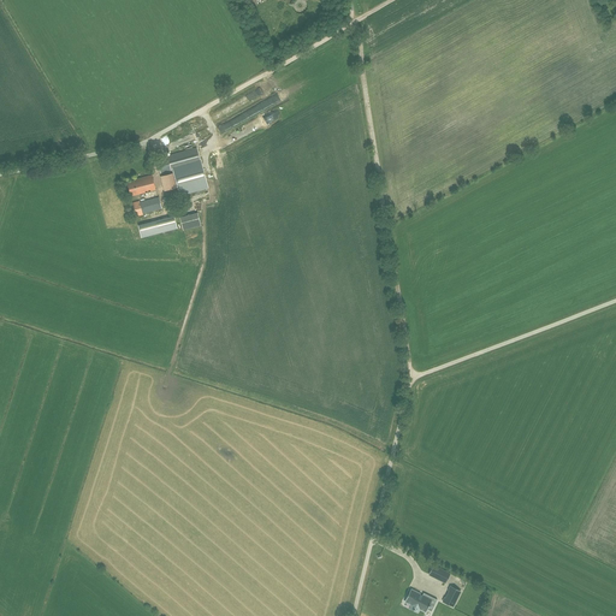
[(172,144),(169,137),(160,140),(164,148),(172,144)]
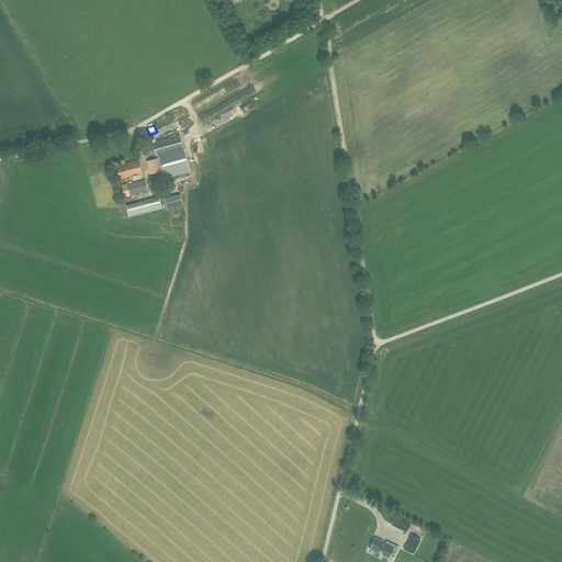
[(179,135),(158,141),(143,145),(147,159),(158,156),(160,165),(165,178),(167,178),(167,177),(187,171),(188,173),(189,173),(188,170),(189,170),(179,135)]
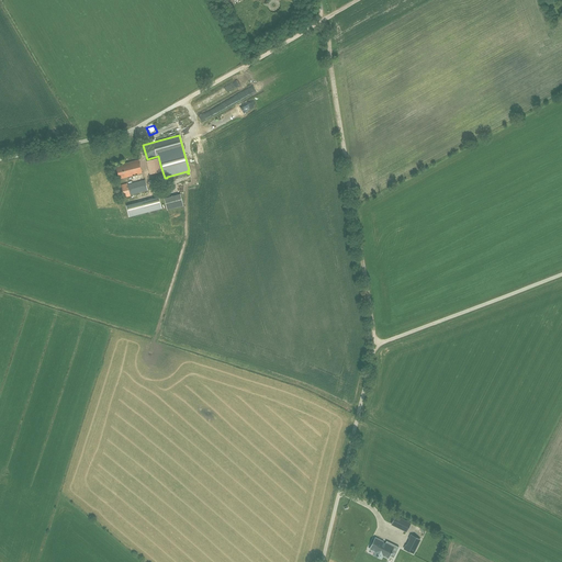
[(157,158),(147,160),(150,173),(160,171),(157,158)]
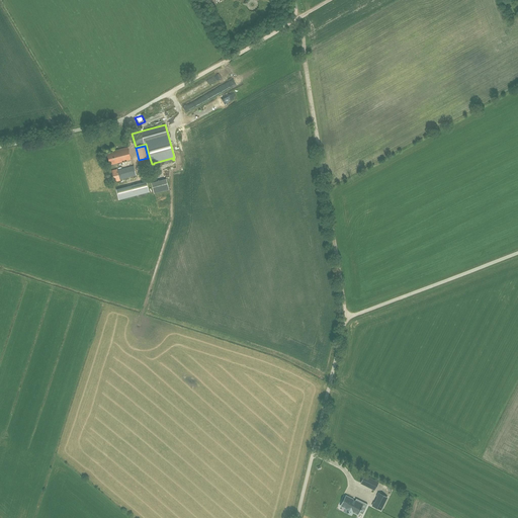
[(110,165),(131,160),(127,147),(106,153),(110,165)]
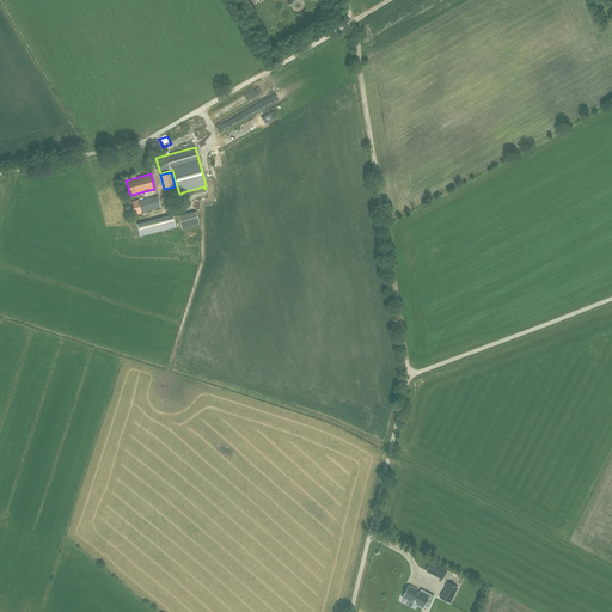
[(175,187),(164,189),(167,203),(178,200),(175,187)]
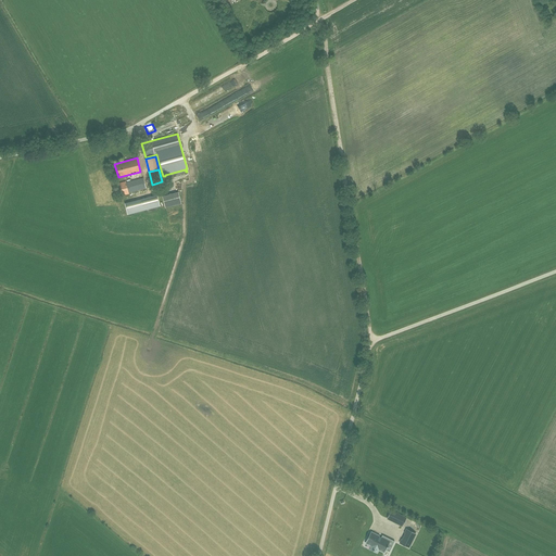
[(146,189),(143,178),(126,182),(126,181),(121,184),(124,196),(129,194),(129,193),(146,189)]
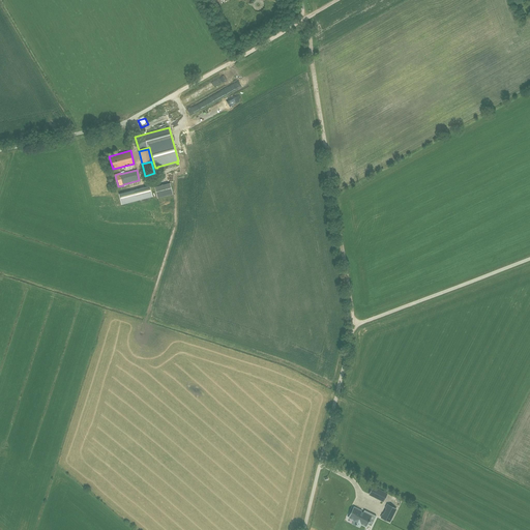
[(157,198),(173,194),(171,183),(155,187),(157,198)]
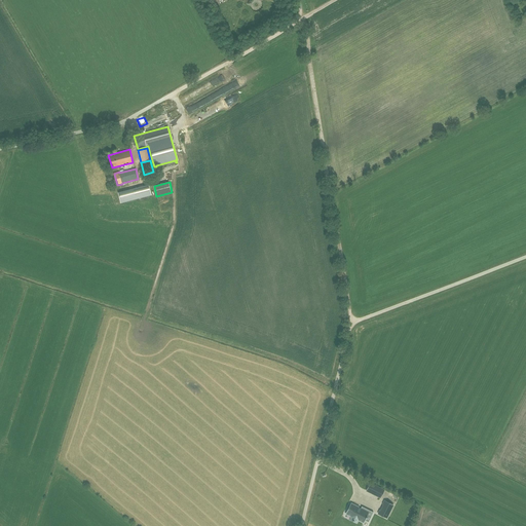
[(151,195),(149,185),(118,193),(121,202),(151,195)]
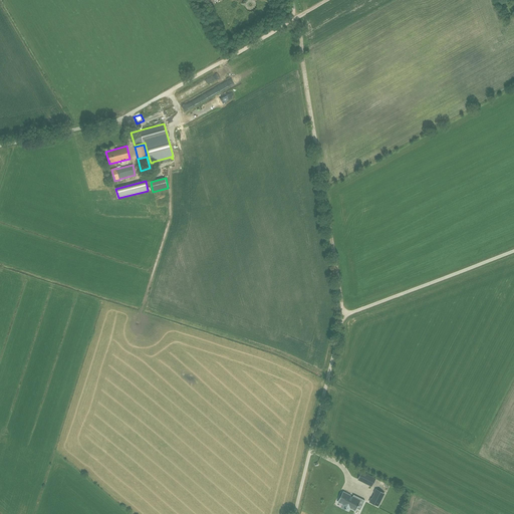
[(371,486),(375,479),(361,472),(358,480),(371,486)]
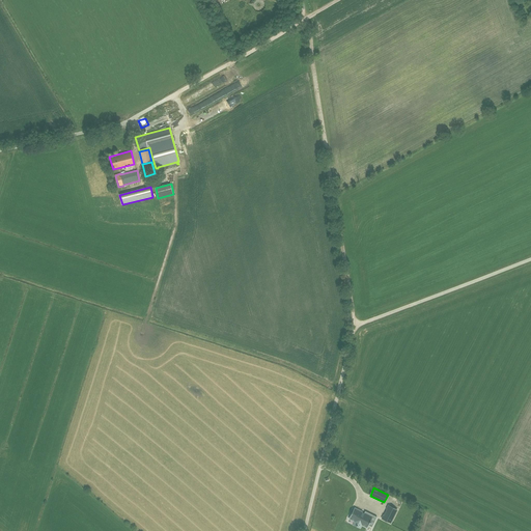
[(397,510),(388,505),(387,509),(388,509),(385,515),(384,515),(382,519),(390,523),(397,510)]
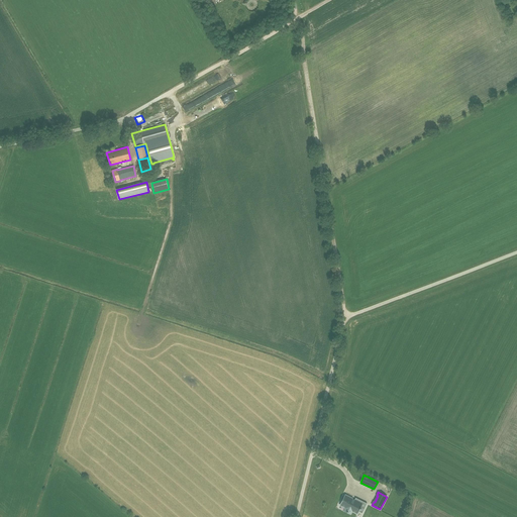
[(352,511),(357,513),(359,509),(360,510),(360,508),(359,508),(360,506),(365,507),(365,508),(367,504),(367,503),(366,504),(363,503),(355,499),(356,498),(355,498),(354,500),(345,495),(340,505),(345,508),(344,511),(346,512),(347,513),(348,513),(350,514),(352,511)]
